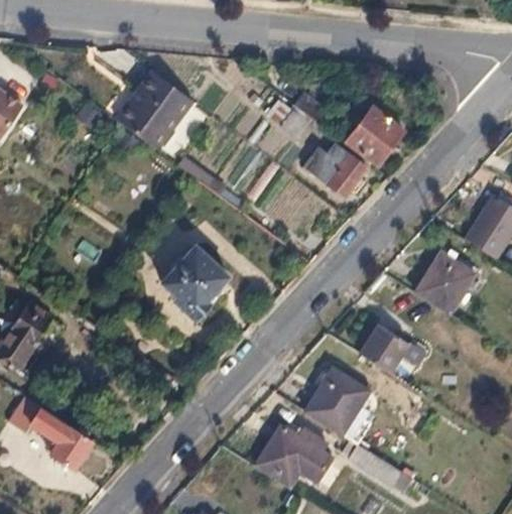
[(341,76),(339,72),(307,76),(308,81),(341,76)]
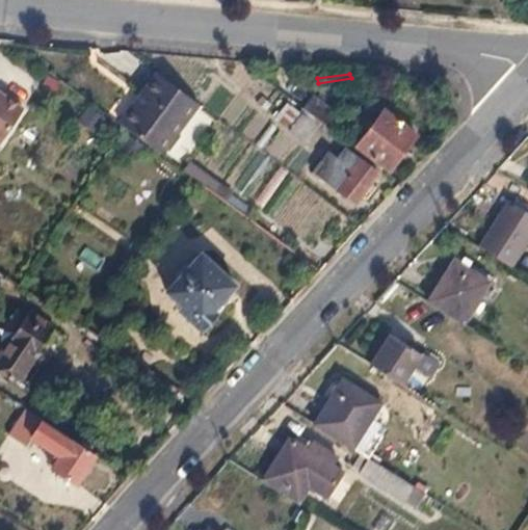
[(161,156),(199,105),(156,75),(120,126),(125,129),(161,156)]
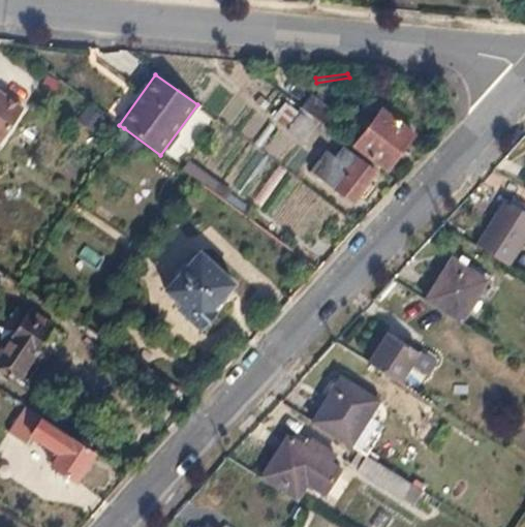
[(0,93),(0,143),(1,144),(24,110),(0,93)]
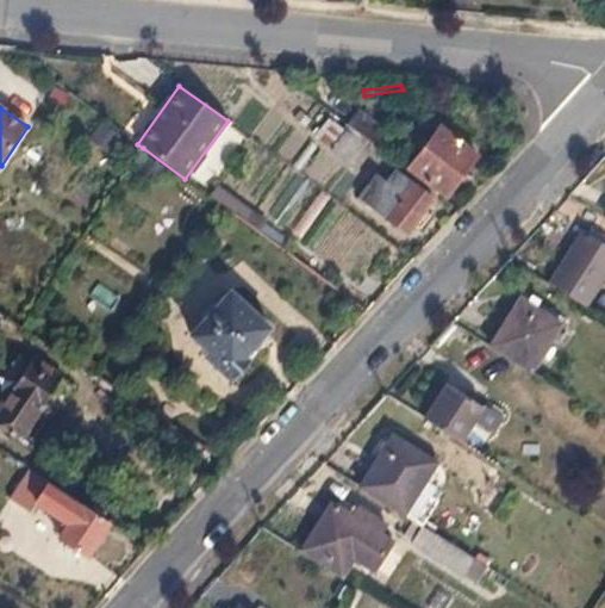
[(348,125),(374,146),(386,130),(360,110),(348,125)]
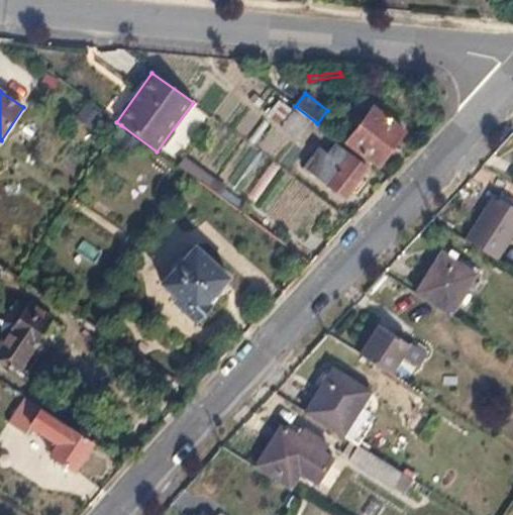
[(293,137),(306,121),(281,102),(269,117),(293,137)]
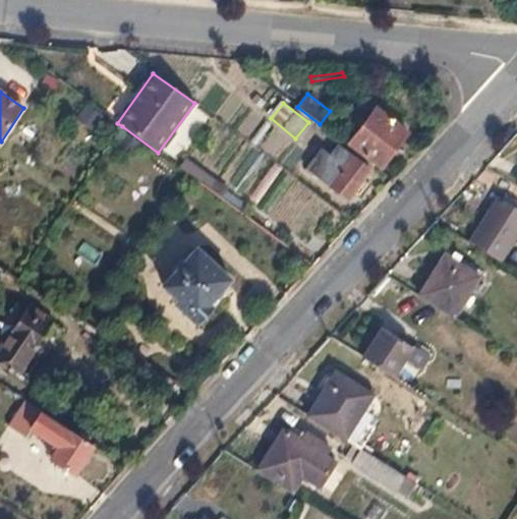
[(407,133),(378,110),(366,125),(358,119),(353,125),(361,132),(351,145),(383,168),(407,133)]
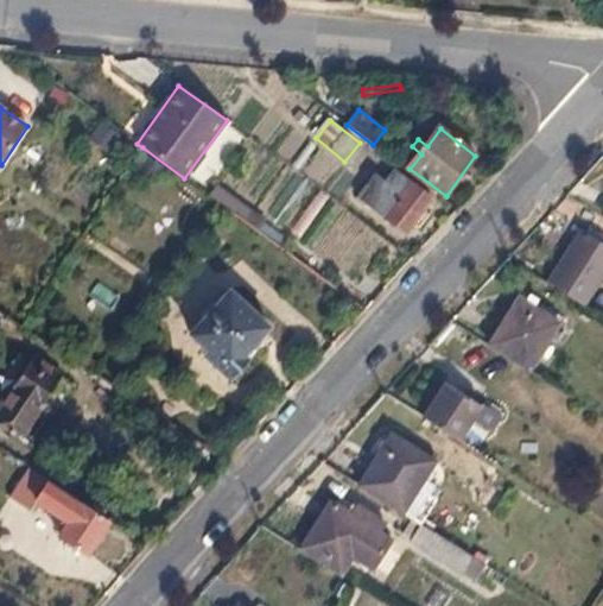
[(435,199),(394,169),(387,178),(378,171),(357,197),(407,234),(435,199)]
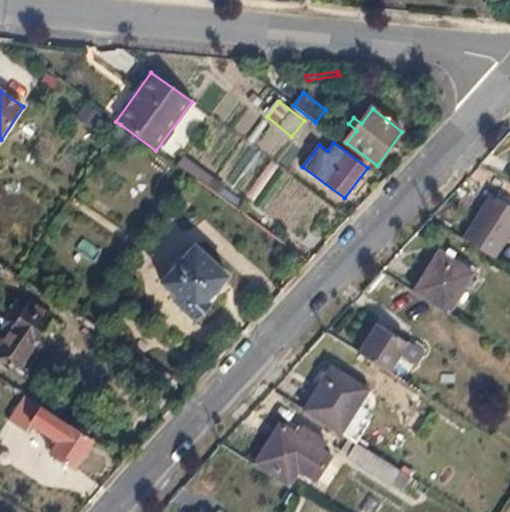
[(492,196),(464,240),(494,259),(509,235),(509,199),(503,195),(499,200),(492,196)]
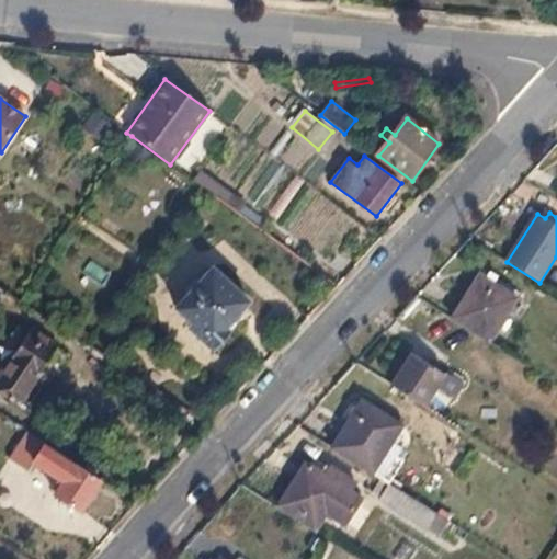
[(250,301),(214,269),(177,310),(192,324),(190,328),(214,351),(230,331),(227,328),(250,301)]
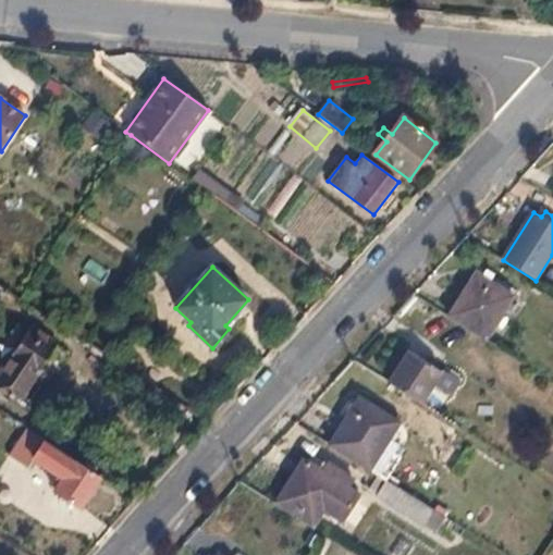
[(482,276),(490,281),(494,275),(486,270),(482,276)]
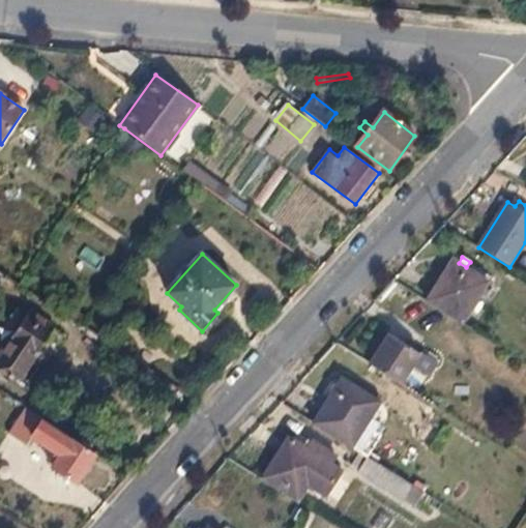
[(453,259),(426,302),(463,325),(489,282),(466,267),(459,263),(453,259)]
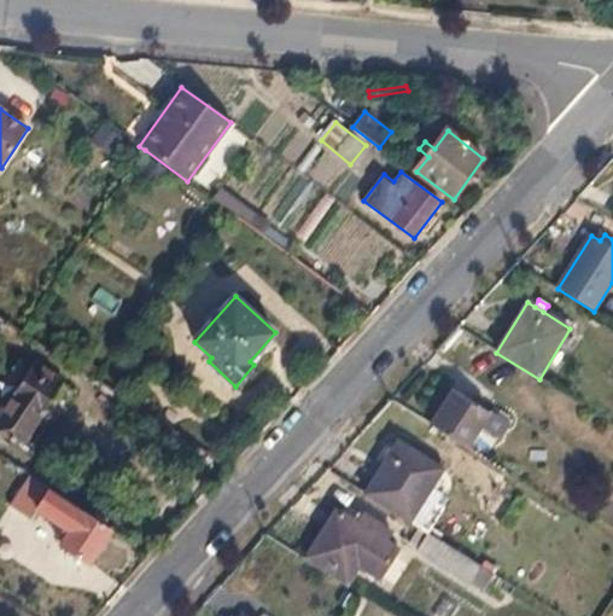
[(89,364),(76,356),(73,362),(85,371),(89,364)]
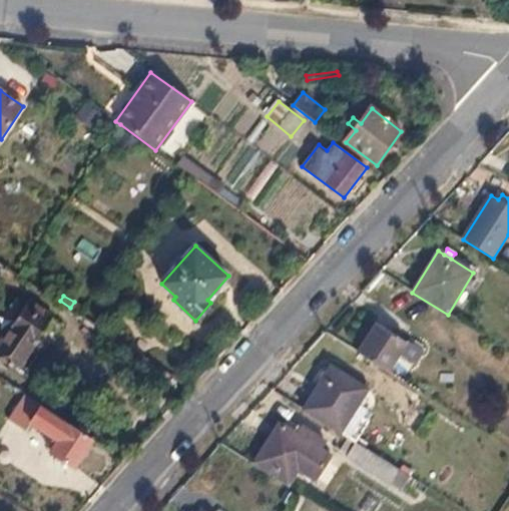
[(0,358),(18,370),(53,317),(29,302),(6,335),(0,331),(0,358)]
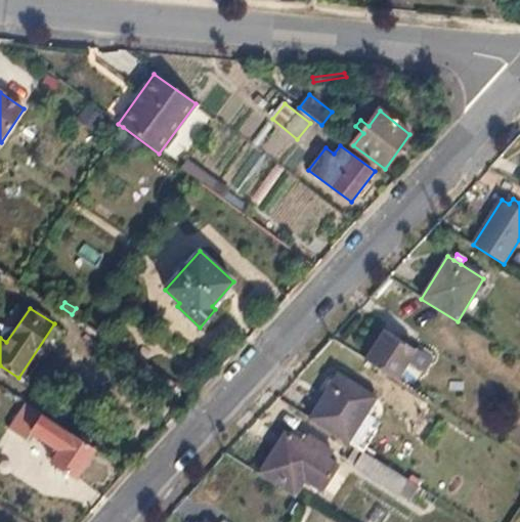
[(384,331),(364,361),(396,381),(408,362),(423,373),(430,360),(384,331)]
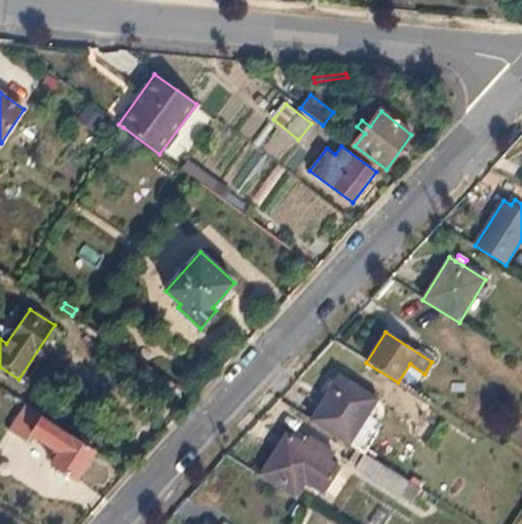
[(339,377),(311,421),(359,450),(375,424),(370,420),(372,416),(369,414),(377,400),(339,377)]
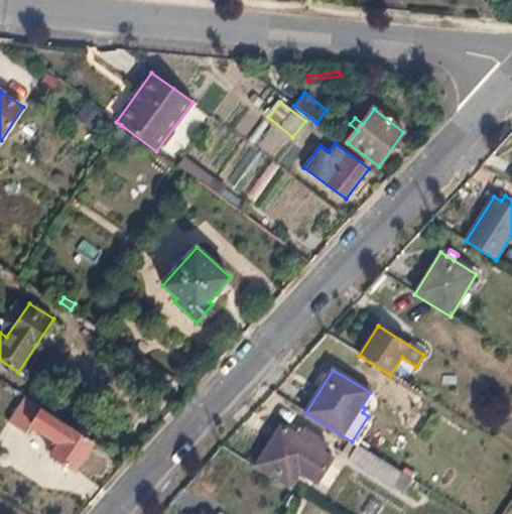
[(77,471),(95,441),(31,401),(18,422),(29,430),(31,426),(55,440),(49,451),(54,454),(53,456),(59,460),(56,465),(66,472),(70,467),(77,471)]
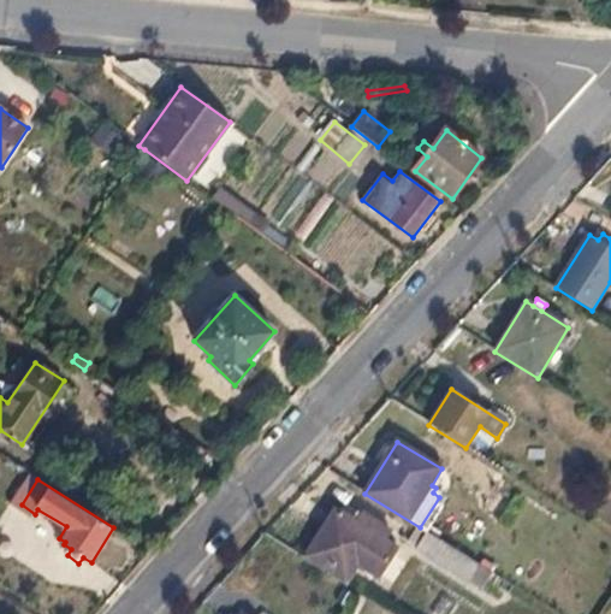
[(392,531),(365,513),(357,523),(337,509),(307,556),(348,582),(359,565),(378,577),(398,548),(386,541),(392,531)]
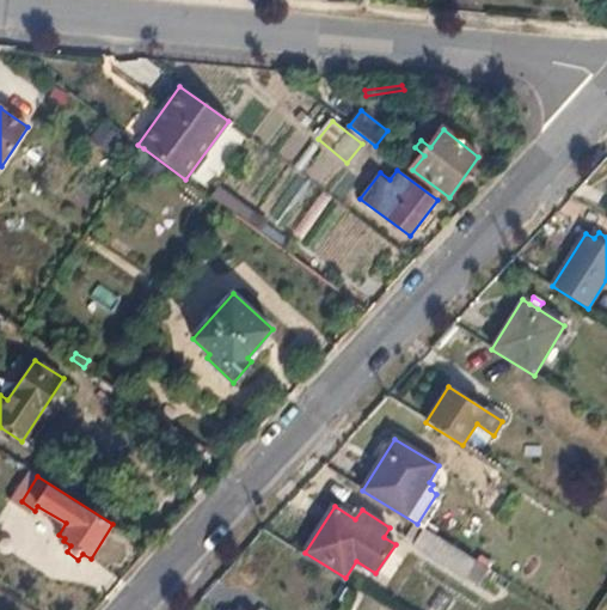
[(491,569),(424,529),(415,546),(480,586),(491,569)]
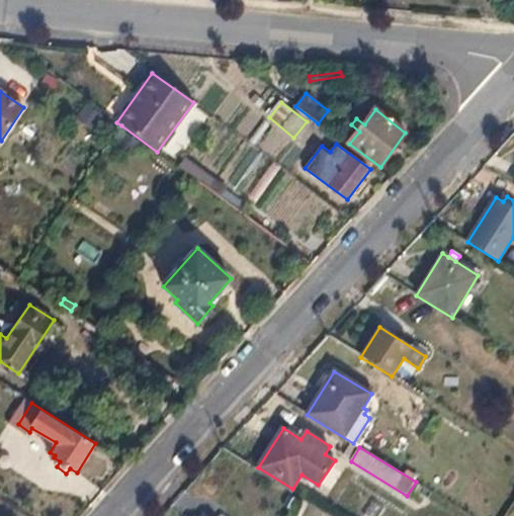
All buildings are outlined.
